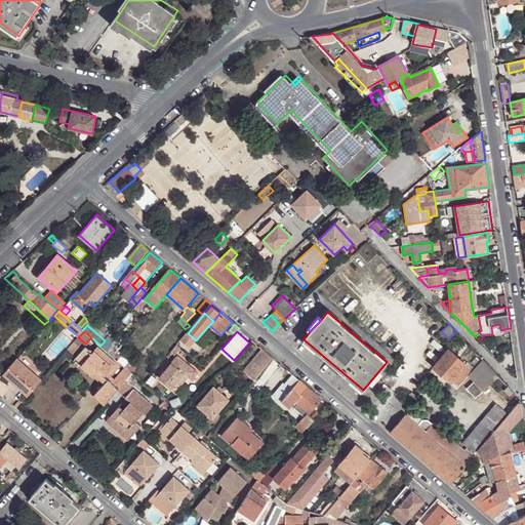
[(196,340),(188,333),(182,340),(190,348),(196,340)]
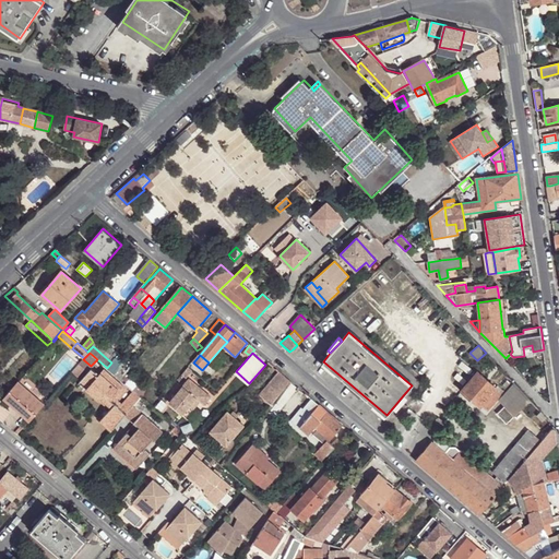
[(83,359),(79,365),(86,371),(91,366),(83,359)]
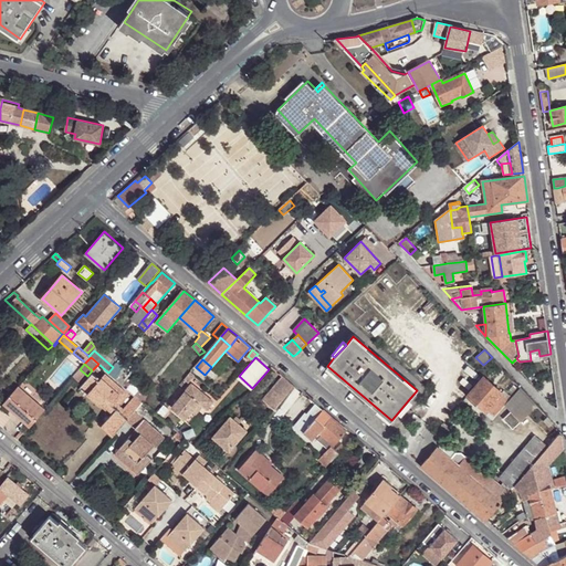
[(195,376),(191,371),(185,379),(189,383),(195,376)]
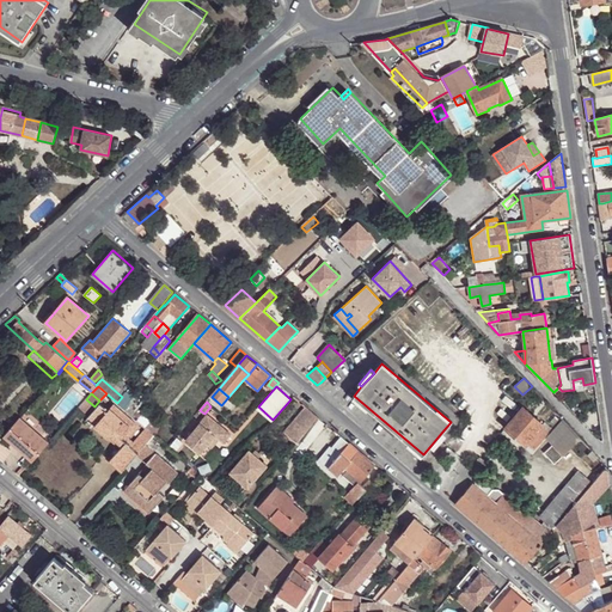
[(101,404),(87,418),(95,423),(97,426),(99,421),(112,433),(110,435),(117,441),(122,436),(99,417),(106,409),(101,404)]
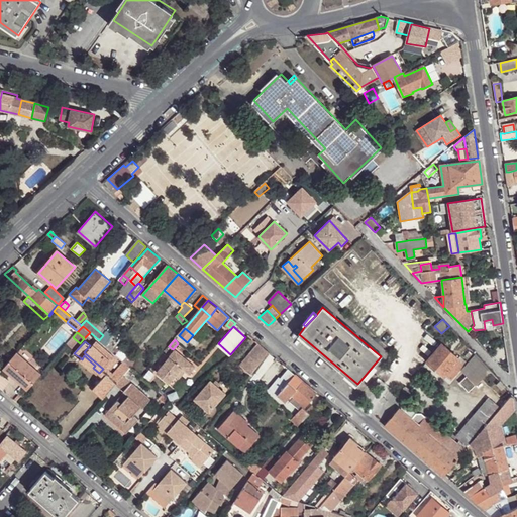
[(84,352),(103,369),(104,369),(114,356),(96,341),(91,346),(90,345),(84,352)]
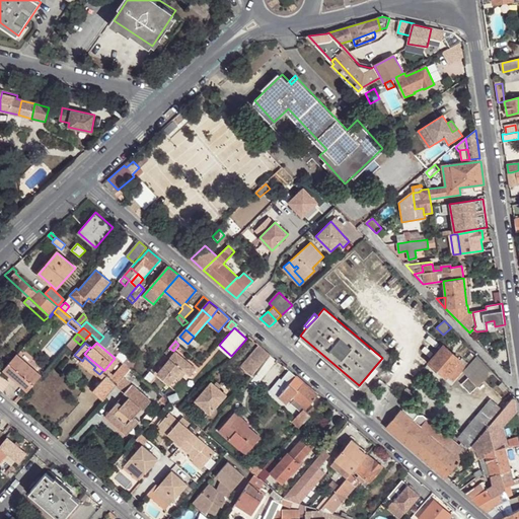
[(117,356),(124,363),(130,356),(127,353),(126,353),(125,352),(127,349),(125,348),(126,347),(122,344),(115,352),(118,354),(117,356)]
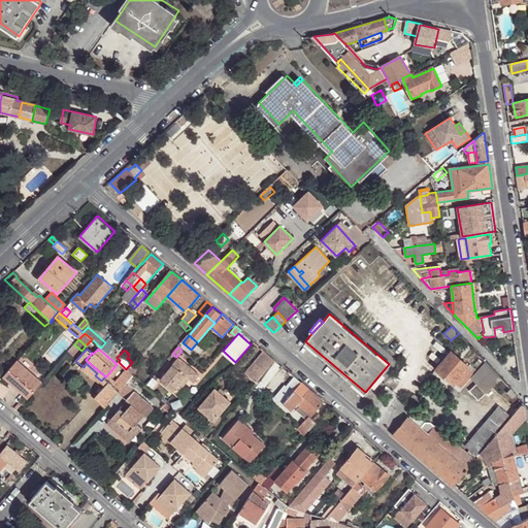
[(243,374),(255,384),(275,360),(264,351),(243,374)]
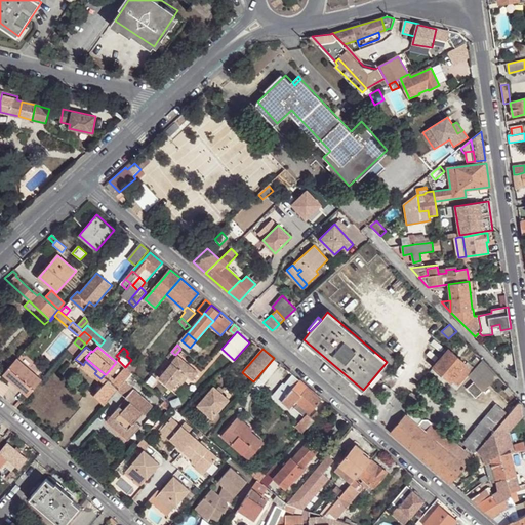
[(466,364),(449,349),(434,366),(451,380),(453,378),(465,366),(466,364)]
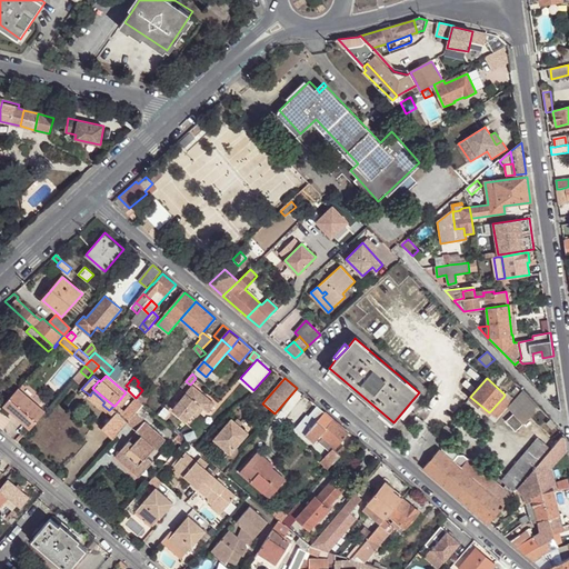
[(189,425),(202,408),(207,411),(213,403),(191,386),(171,410),(189,425)]
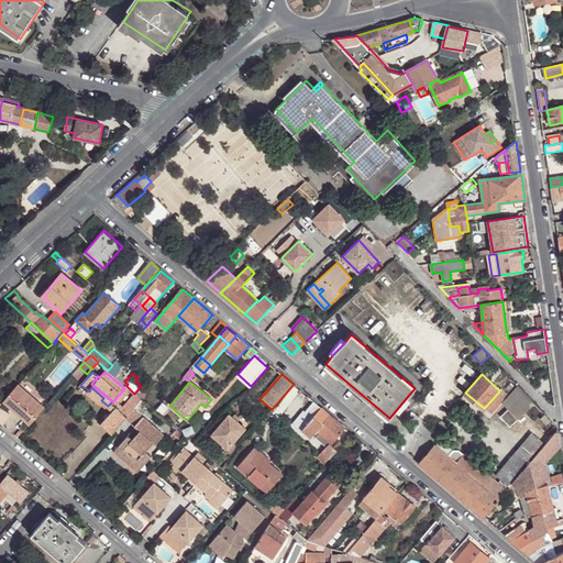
[(4,401),(30,423),(44,407),(19,385),(4,401)]
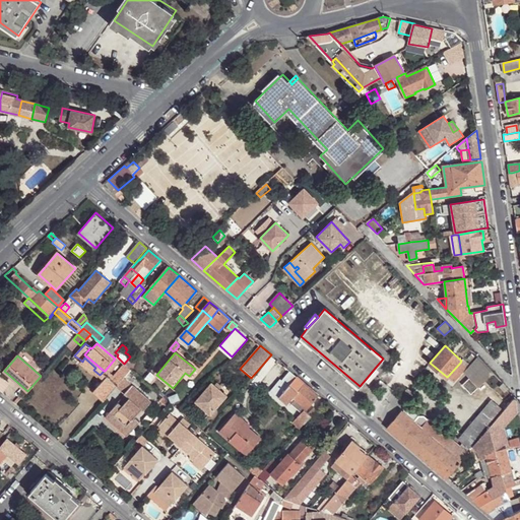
[(124,364),(131,370),(136,363),(130,356),(124,364)]
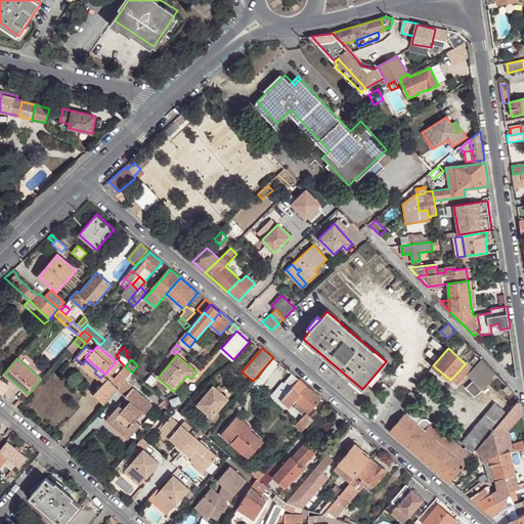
[(85,360),(83,364),(81,366),(92,375),(94,373),(96,370),(85,360)]
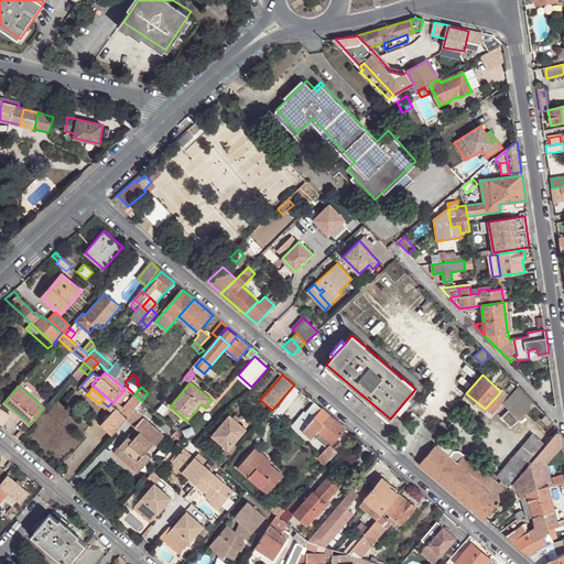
[(534,403),(520,388),(503,403),(509,410),(519,420),(534,403)]
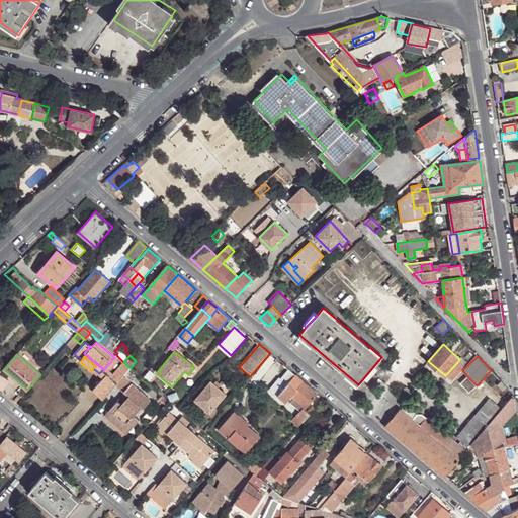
[(114,357),(104,369),(107,372),(117,360),(114,357)]
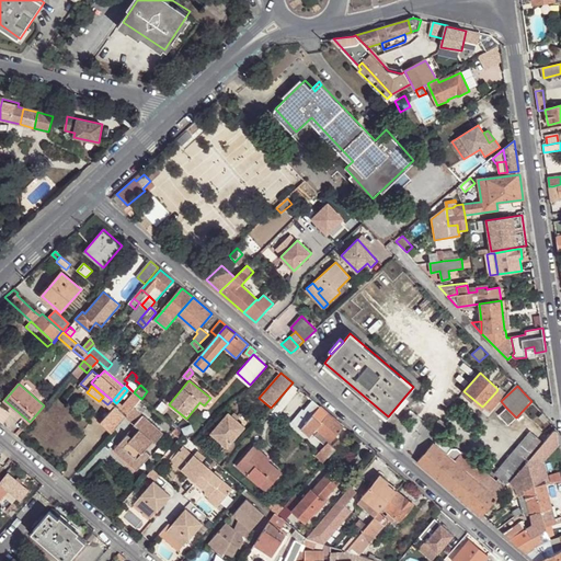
[(477,413),(482,407),(464,391),(458,398),(477,413)]
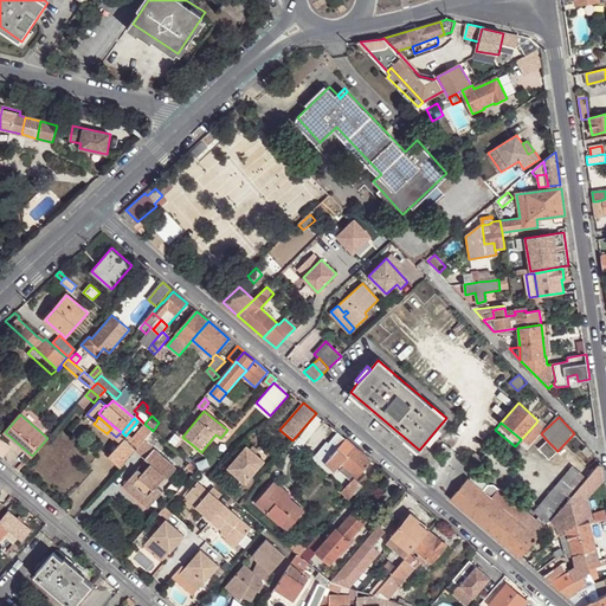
[(542,429),(536,423),(523,437),(530,444),(542,429)]
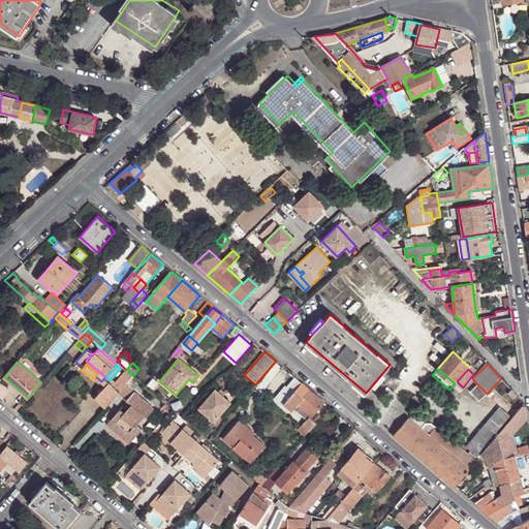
[(120,391),(133,376),(126,370),(113,385),(120,391)]
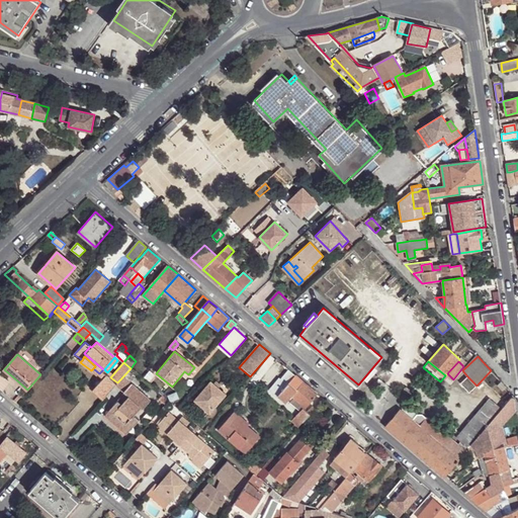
[(377,366),(374,365),(364,377),(367,378),(377,366)]
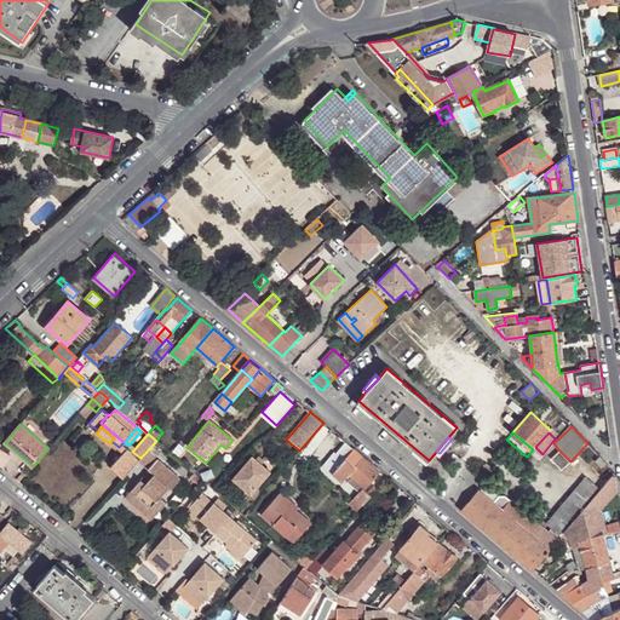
[(112,441),(109,443),(121,454),(124,451),(119,447),(112,441)]
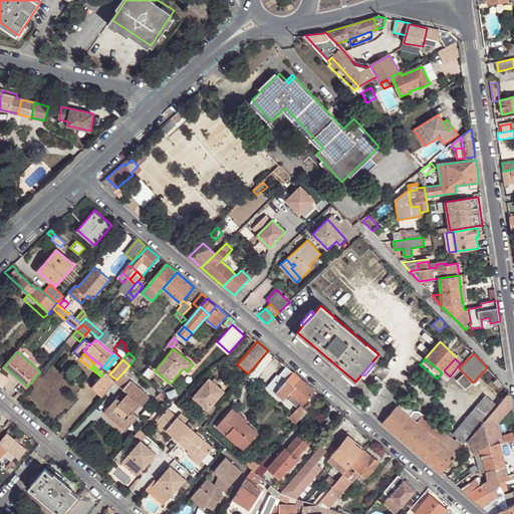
[(130,378),(137,370),(130,365),(116,379),(114,381),(121,388),(130,378)]
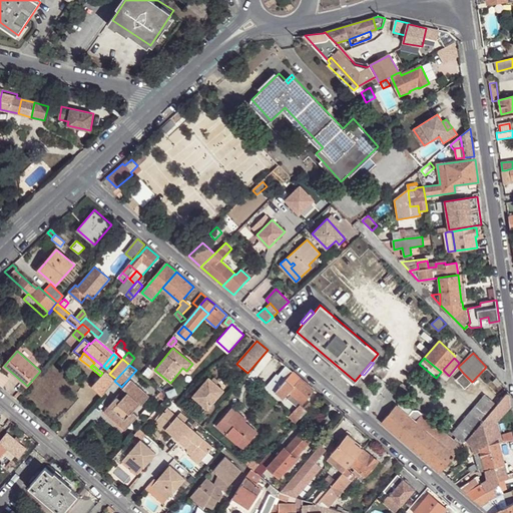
[(114,381),(116,379),(109,374),(106,371),(107,370),(106,369),(103,366),(102,366),(98,370),(102,373),(100,376),(92,386),(102,395),(111,385),(114,381)]
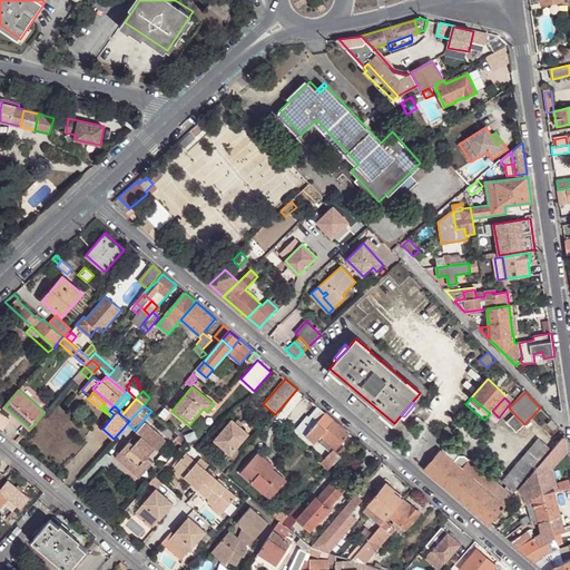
[(338,424),(318,406),(310,418),(300,429),(315,442),(322,435),(324,436),(337,449),(350,433),(338,424)]
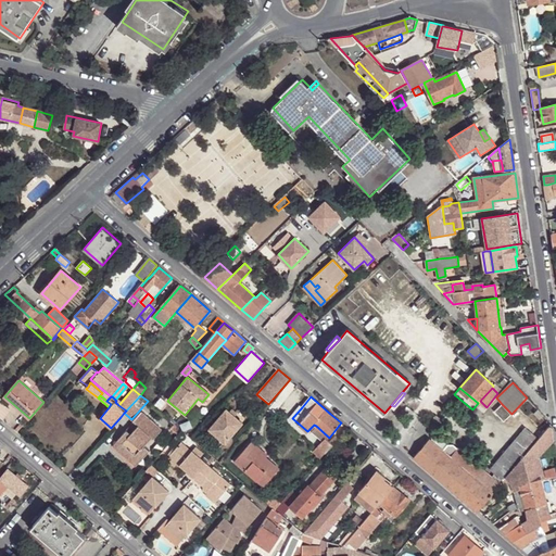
[(0,401),(0,418),(0,419),(9,409),(0,401)]
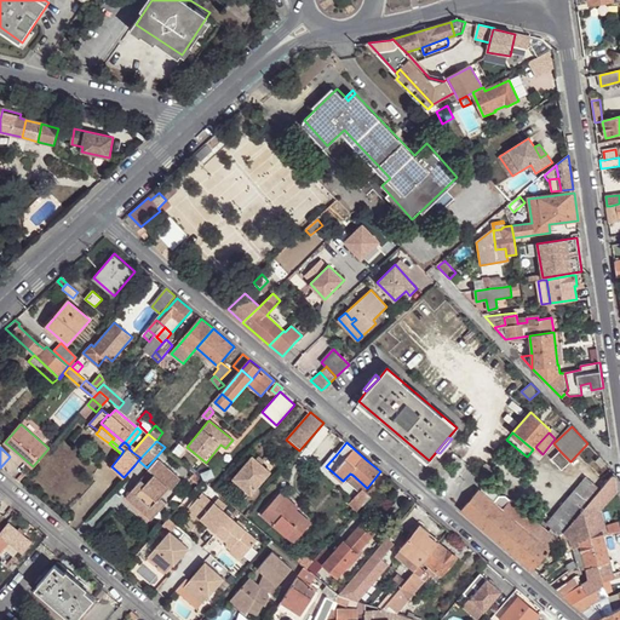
[(570,461),(560,451),(552,458),(562,469),(570,461)]
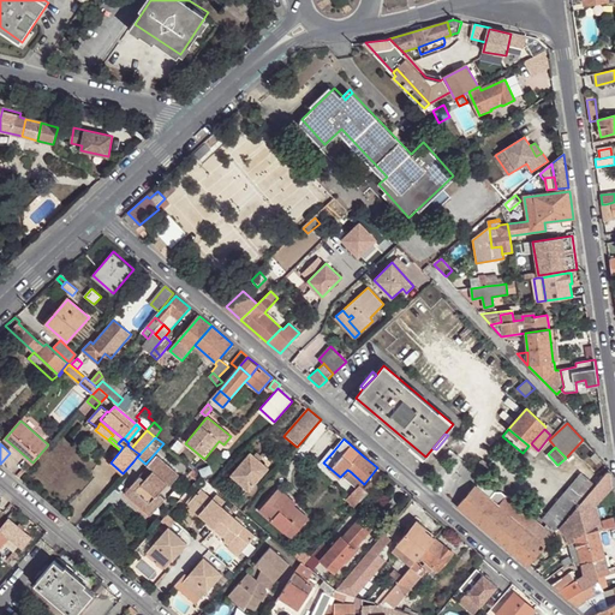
[(321,460),(323,463),(334,451),(332,448),(321,460)]
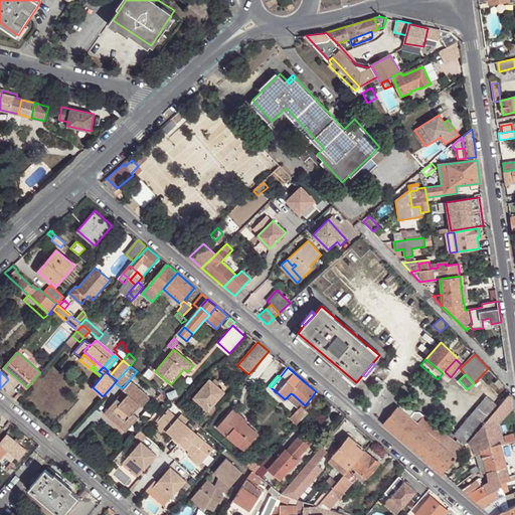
[(132,380),(130,379),(122,388),(124,389),(132,380)]
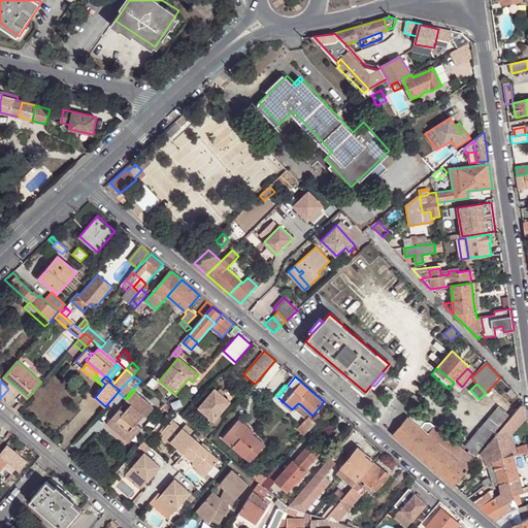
[(230,400),(225,395),(220,391),(217,389),(200,407),(213,420),(230,400)]
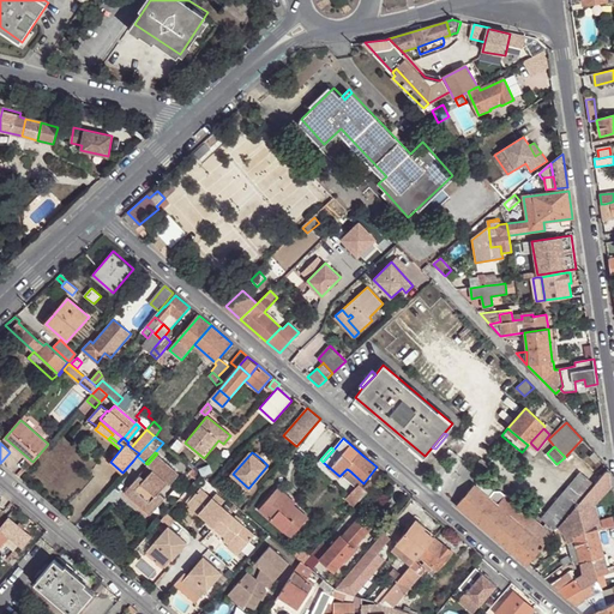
[(600,458),(594,452),(590,456),(595,462),(600,458)]
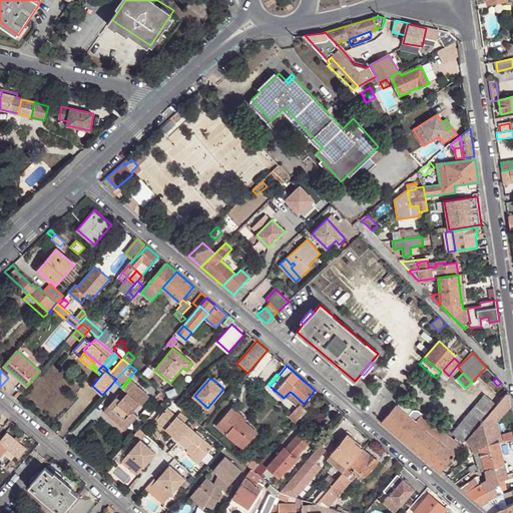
[(149,396),(131,379),(123,388),(128,392),(120,400),(116,396),(108,405),(122,418),(118,423),(125,430),(138,415),(133,411),(140,403),(141,404),(149,396)]
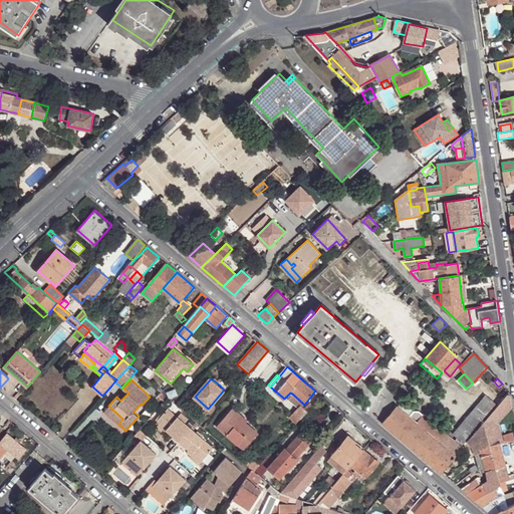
[(404,383),(396,392),(402,397),(409,389),(404,383)]
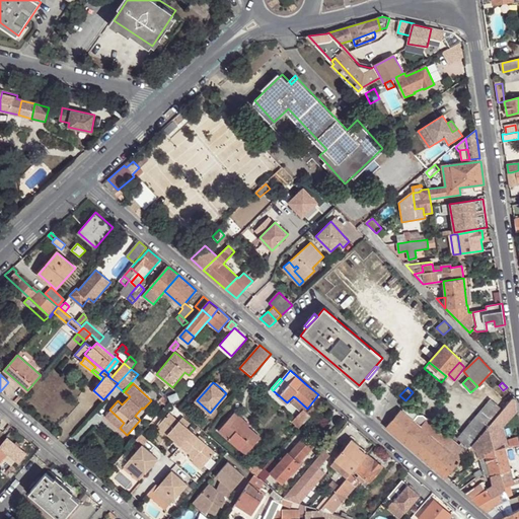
[(125,392),(118,400),(122,404),(130,396),(125,392)]
